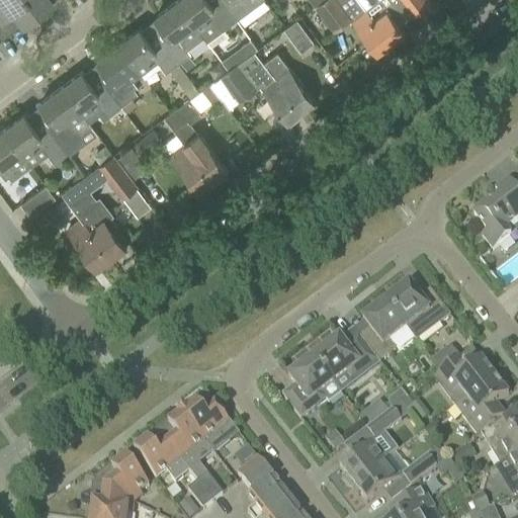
[(0,0),(0,25),(7,35),(15,28),(12,24),(17,21),(20,25),(35,14),(25,0),(0,0)]
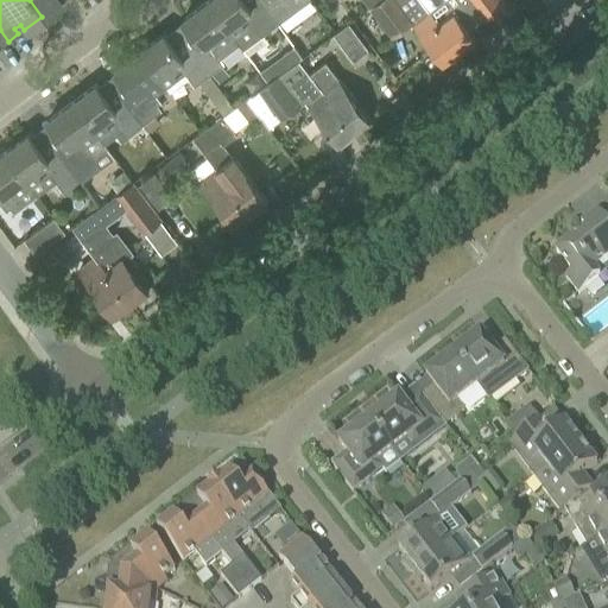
[(30,0),(42,17),(59,2),(57,0),(30,0)]
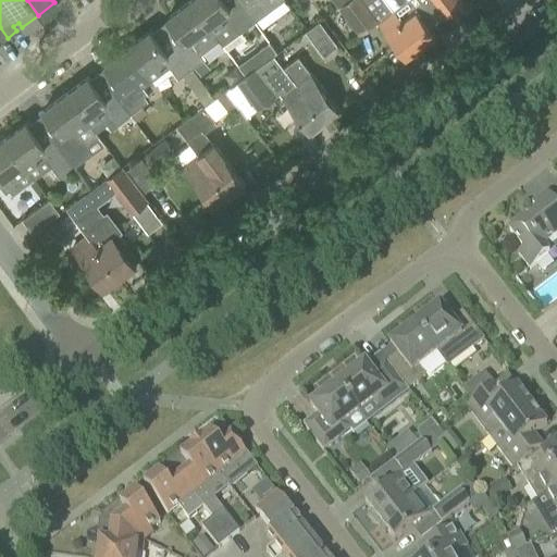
[(189,0),(188,2),(211,33),(217,41),(219,40),(222,45),(238,34),(251,23),(235,1),(226,8),(220,0),(189,0)]
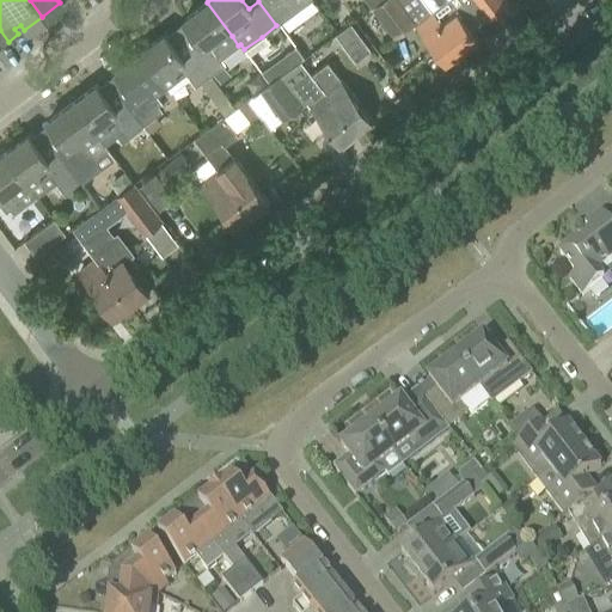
[(259,0),(258,1),(276,25),(310,0),(259,0)]
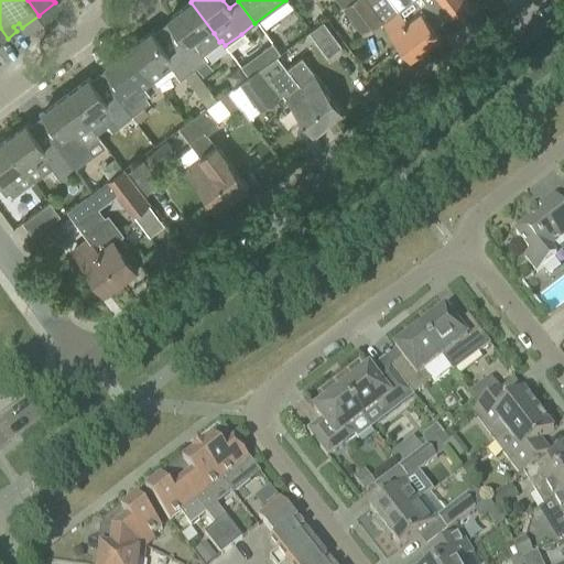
[(285,0),(255,23),(261,32),(293,9),(285,0)]
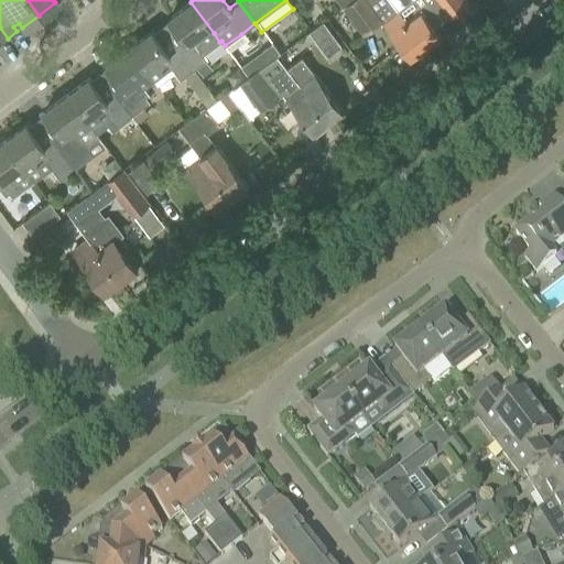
[(351,0),(344,7),(364,32),(379,20),(398,43),(411,61),(426,49),(389,0),(351,0)]
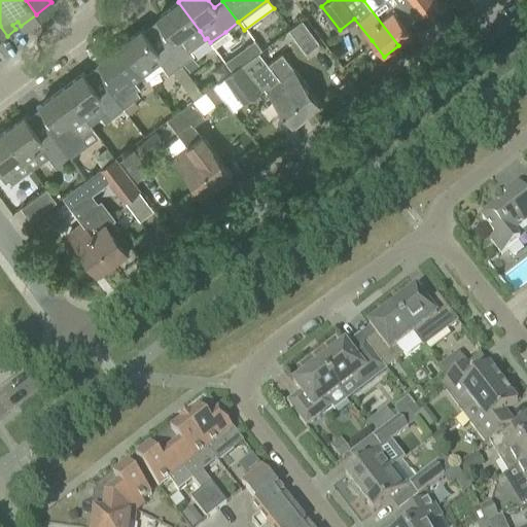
[(363,0),(398,45),(413,34),(407,26),(402,21),(417,10),(421,14),(437,2),(436,0),(397,0),(391,5),(387,0),(363,0)]
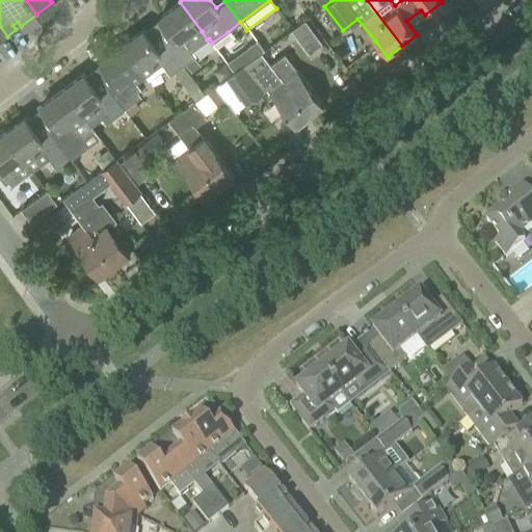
[(166,46),(182,67),(185,63),(191,72),(201,64),(194,56),(195,56),(191,51),(207,40),(202,31),(180,2),(158,18),(160,20),(175,40),(166,46)]
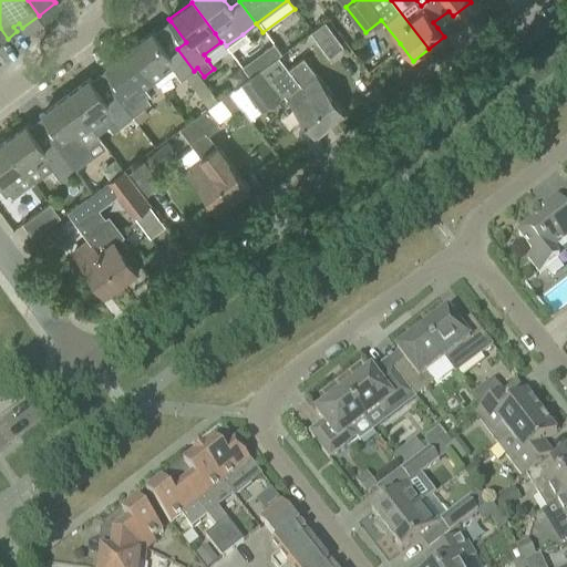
[(162,28),(177,49),(186,42),(171,21),(162,28)]
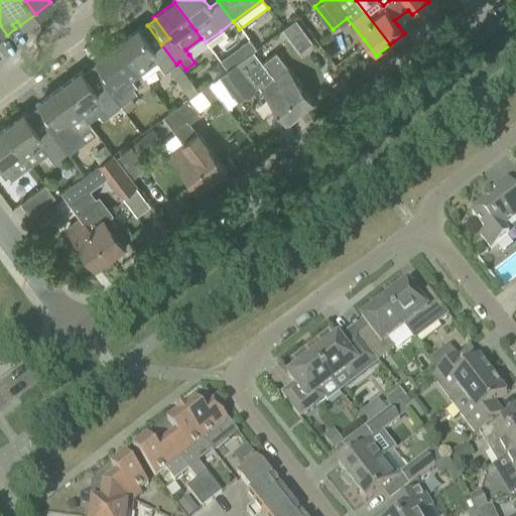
[(311,42),(295,20),(283,29),(299,51),(311,42)]
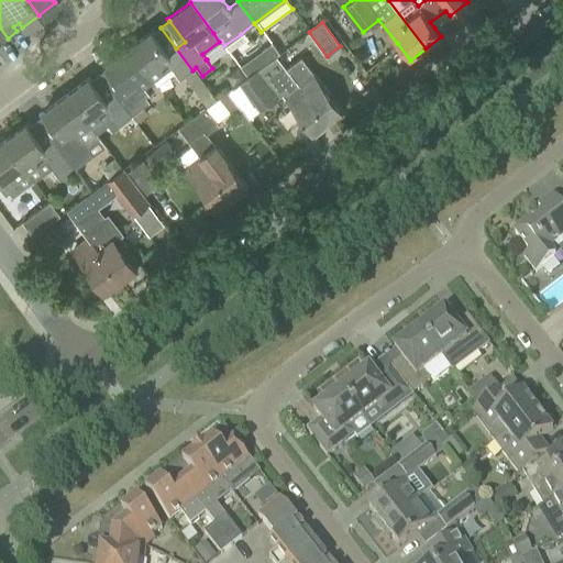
[(176,48),(161,28),(152,34),(167,55),(176,48)]
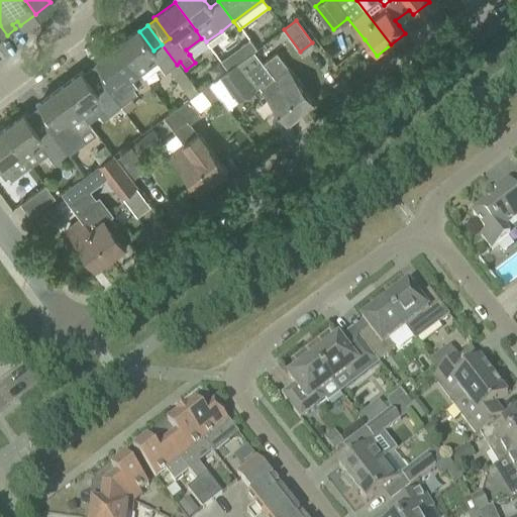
[(137,29),(117,44),(138,73),(148,66),(149,67),(156,63),(164,74),(168,71),(177,65),(162,44),(153,50),(139,31),(137,29)]
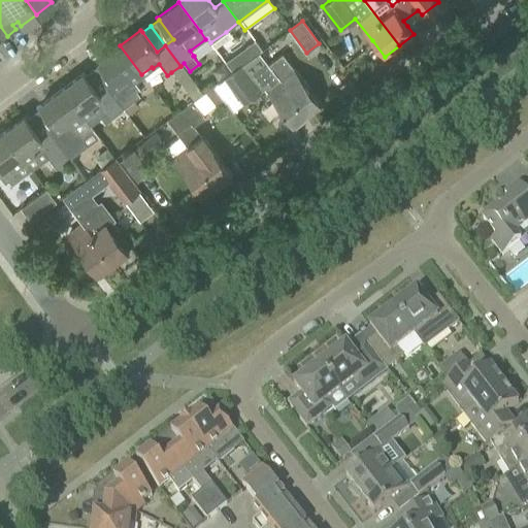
[(245,62),(258,52),(260,51),(253,41),(238,52),(245,62)]
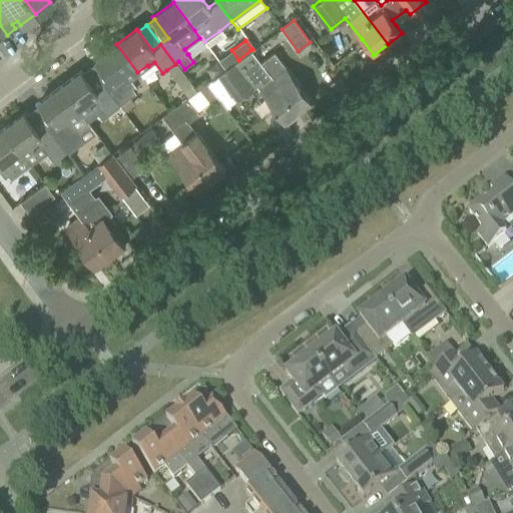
[(137,72),(116,44),(96,60),(97,61),(111,80),(103,86),(118,106),(136,92),(132,87),(136,85),(130,77),(137,72)]
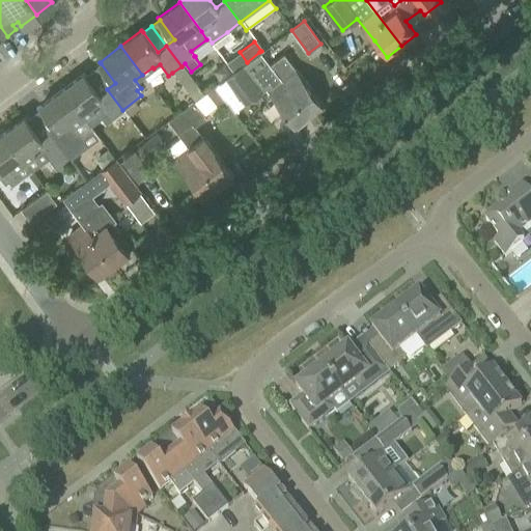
[(247,62),(240,52),(225,62),(232,74),(247,62)]
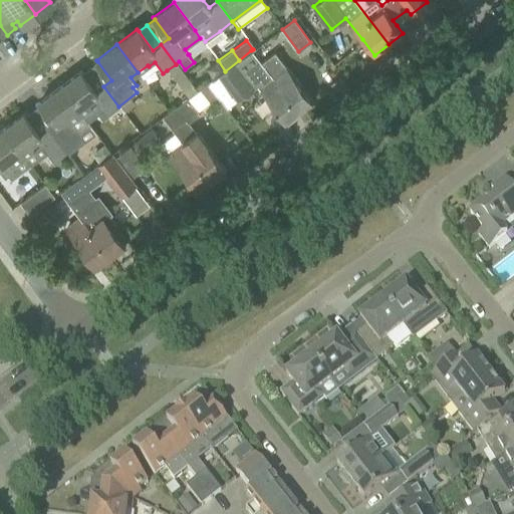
[(285,123),(299,112),(261,63),(251,50),(239,60),(225,71),(220,75),(236,96),(254,83),(285,123)]
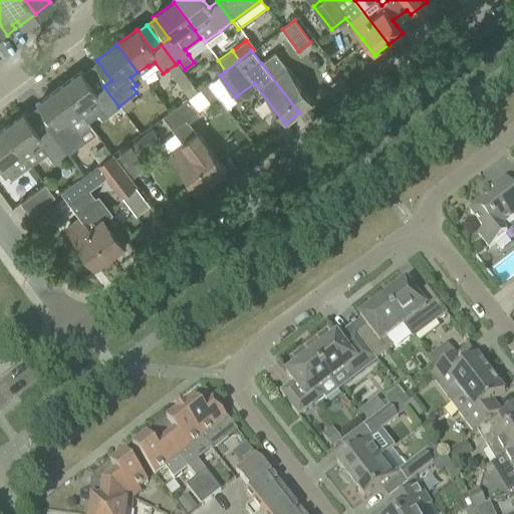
[(275,52),(261,63),(299,112),(313,102),(275,52)]
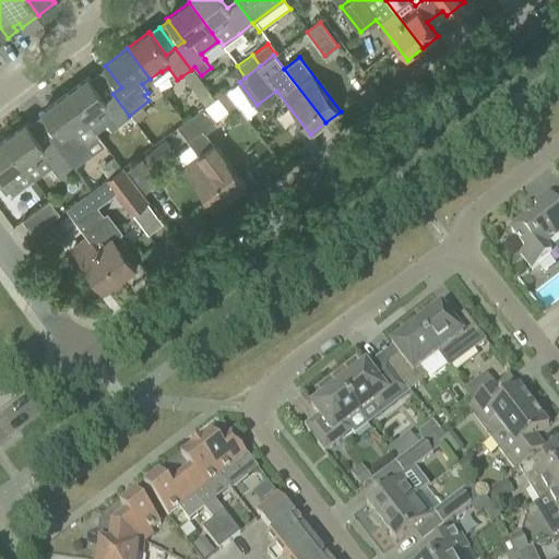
[(97,73),(113,94),(121,87),(106,67),(97,73)]
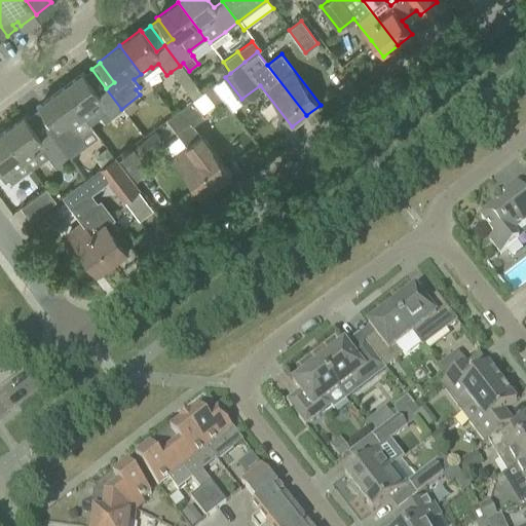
[(201,94),(180,66),(171,72),(192,100),(201,94)]
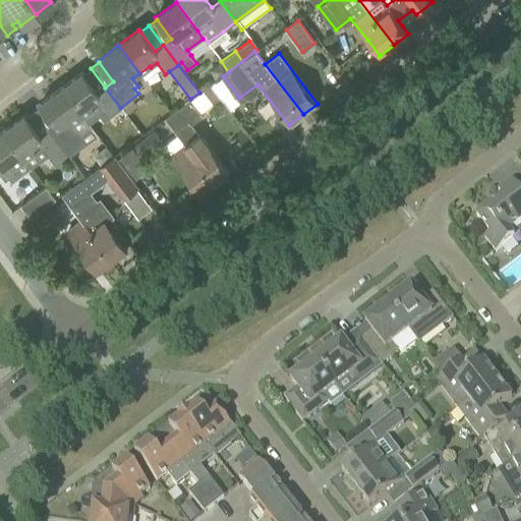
[(105,88),(91,68),(82,75),(97,94),(105,88)]
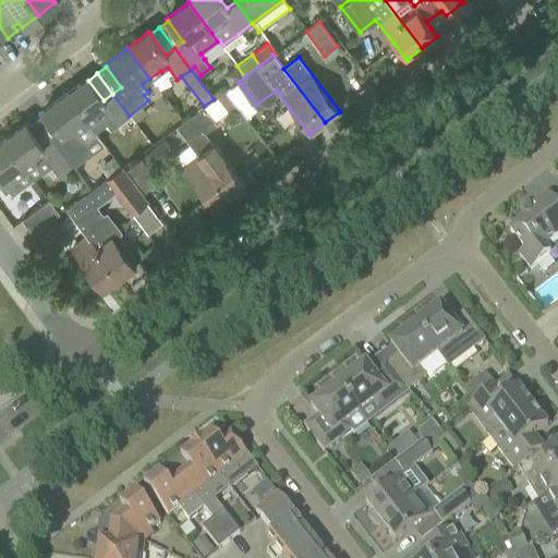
[(86,77),(64,95),(87,125),(93,133),(111,119),(117,124),(129,116),(112,94),(104,100),(88,81),(86,77)]
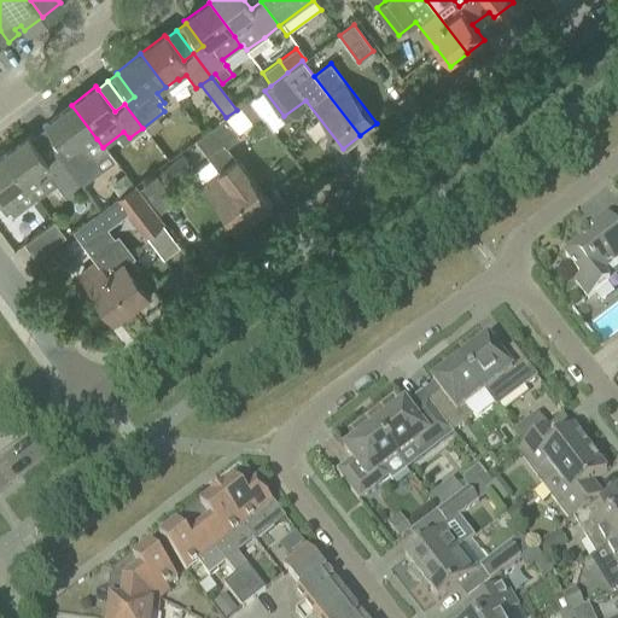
[(284,116),(264,91),(249,100),(261,116),(269,128),(277,122),(284,116)]
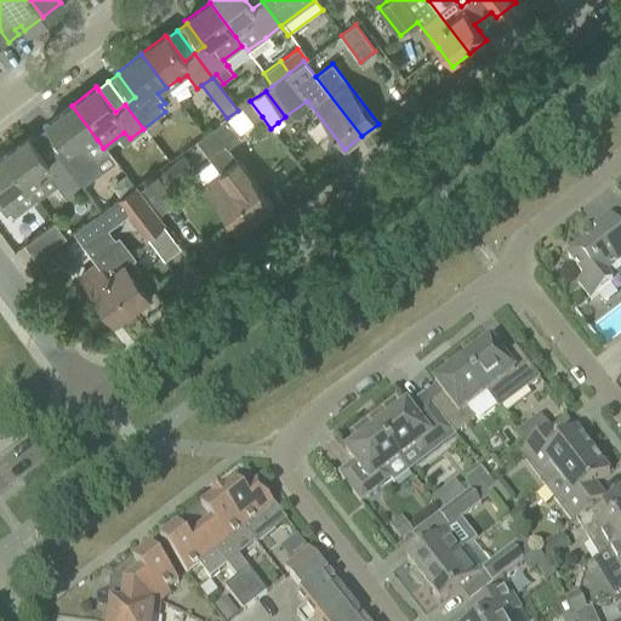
[(250,101),(241,108),(254,124),(262,117),(250,101)]
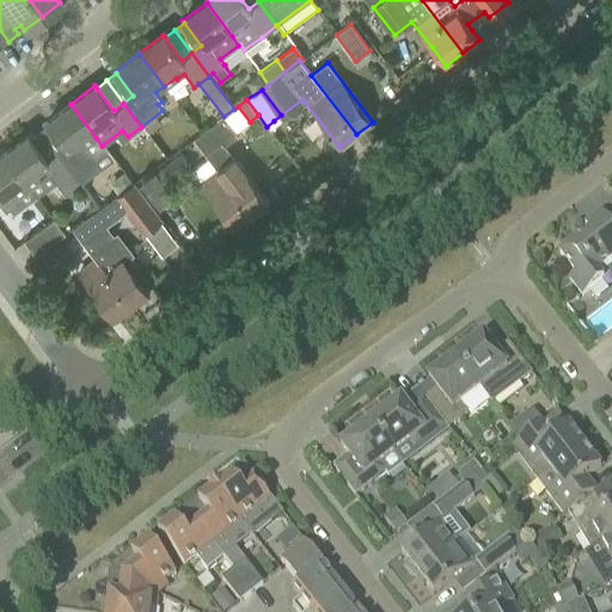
[(55,154),(78,184),(95,172),(90,165),(98,159),(87,144),(96,138),(71,104),(47,122),(48,124),(65,147),(55,154)]
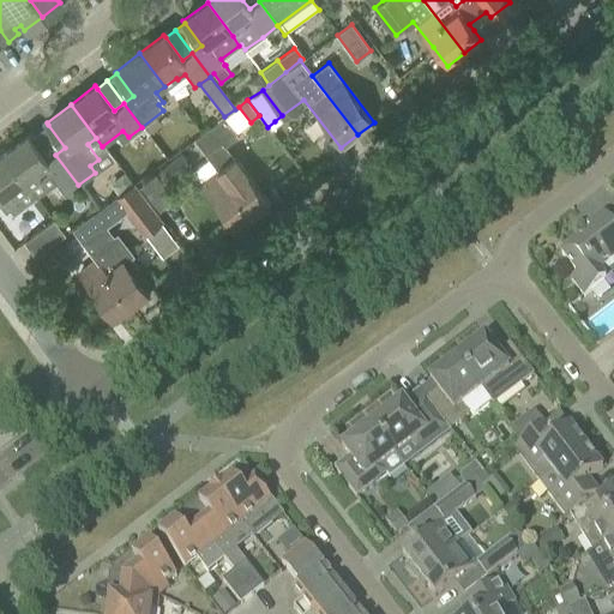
[(235,109),(224,116),(236,132),(251,122),(239,107),(235,109)]
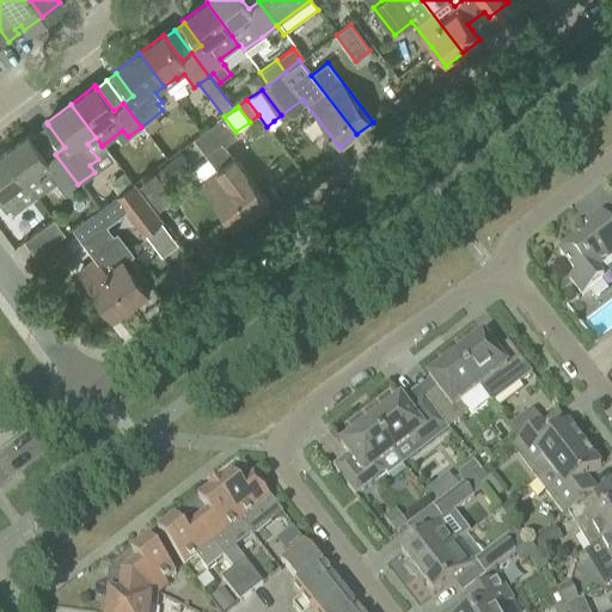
[(194,139),(207,155),(221,145),(224,146),(238,135),(236,132),(224,116),(194,139)]
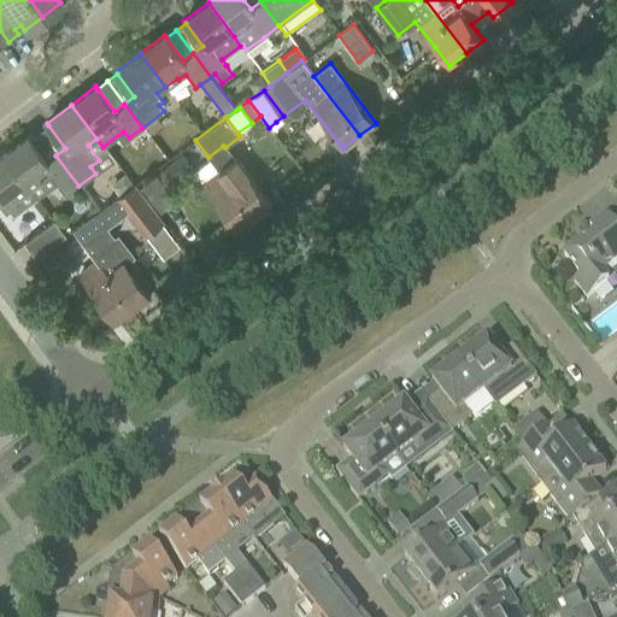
[(39,133),(56,156),(65,148),(48,125),(39,133)]
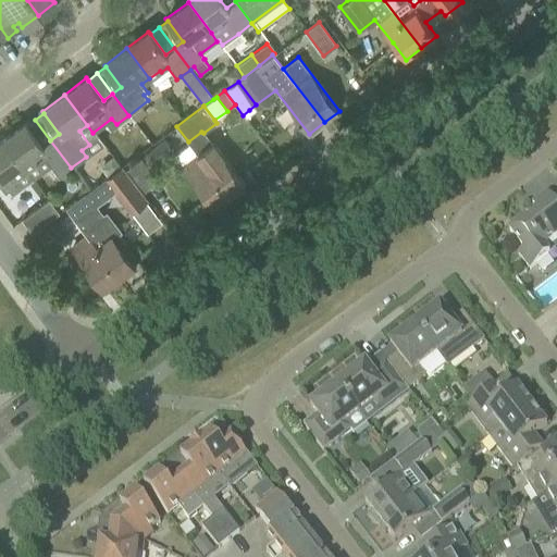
[(50,140),(35,120),(26,126),(41,147),(50,140)]
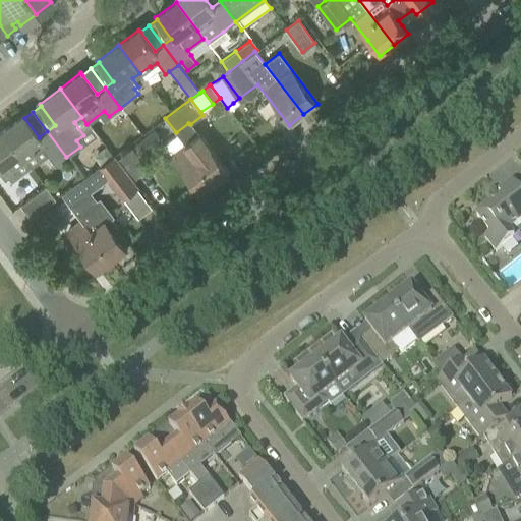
[(55,166),(66,157),(47,131),(39,137),(24,118),(22,116),(3,130),(23,158),(33,151),(35,154),(41,149),(47,156),(50,160),(51,160),(55,166)]
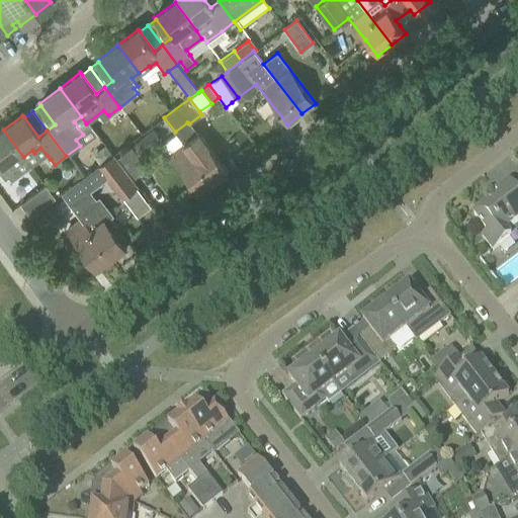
[(95,135),(86,123),(81,116),(74,121),(83,135),(76,140),(80,146),(95,135)]
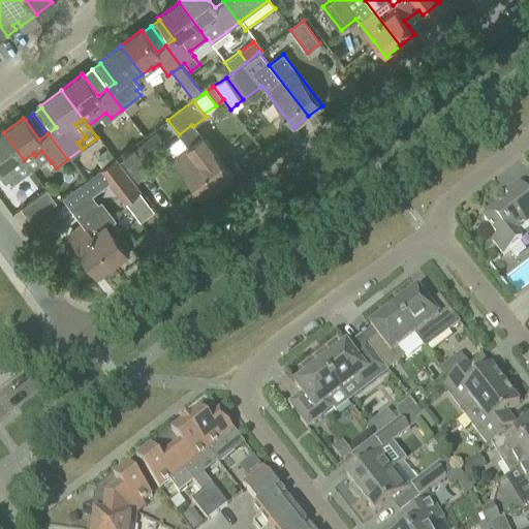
[(191,125),(179,134),(178,135),(180,138),(186,147),(216,186),(230,176),(200,136),(193,126),(191,125)]
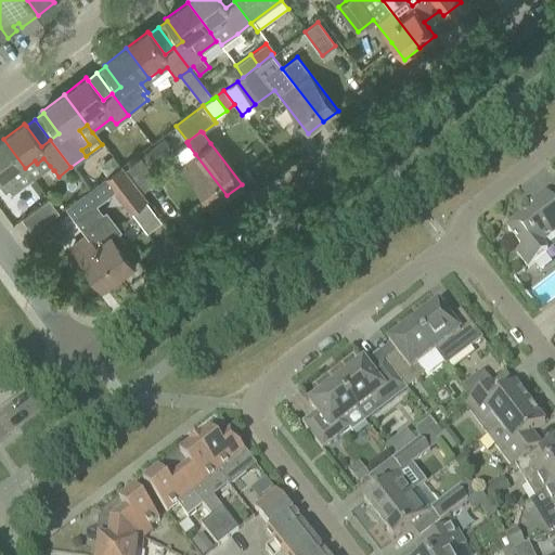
[(22,186),(33,179),(25,168),(3,139),(0,141),(0,184),(4,192),(9,189),(12,194),(22,186)]
